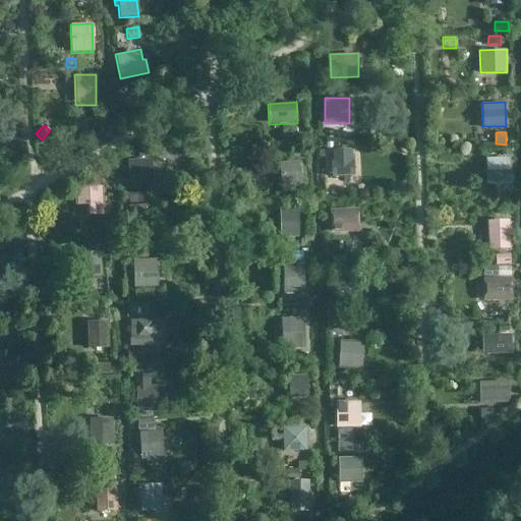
[(353,150),(331,150),(332,176),(353,176),(353,150)]
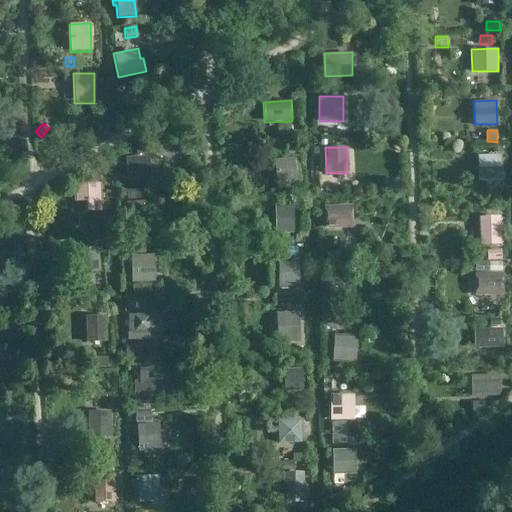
[(501,155),(477,156),(478,182),(502,181),(501,155)]
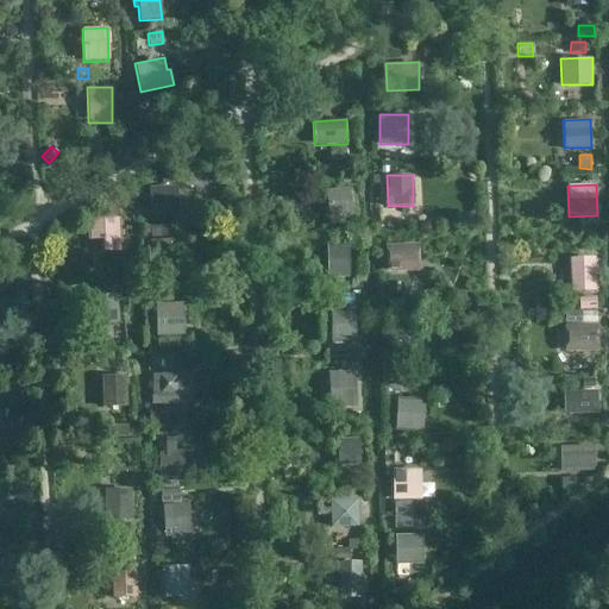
[(177,186),(149,187),(150,214),(179,213),(177,186)]
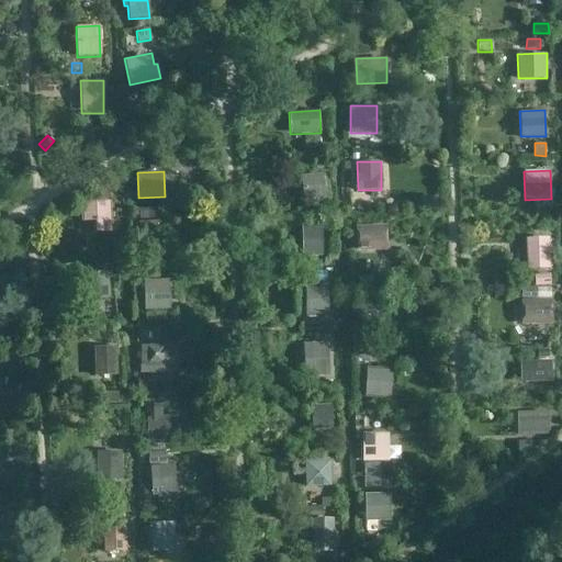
[(324,187),(323,172),(300,175),(303,209),(327,206),(325,187),(324,187)]
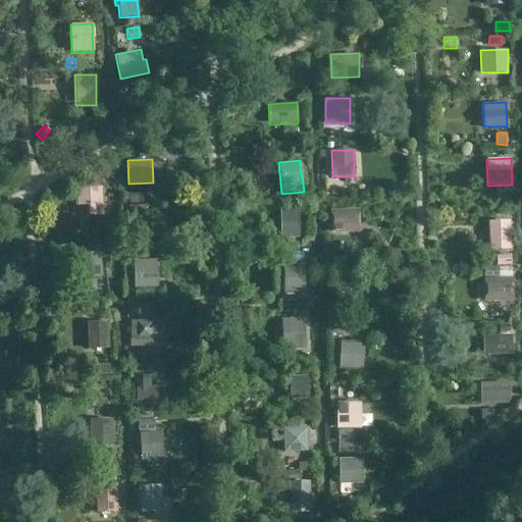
[(406,183),(389,184),(390,194),(407,193),(406,183)]
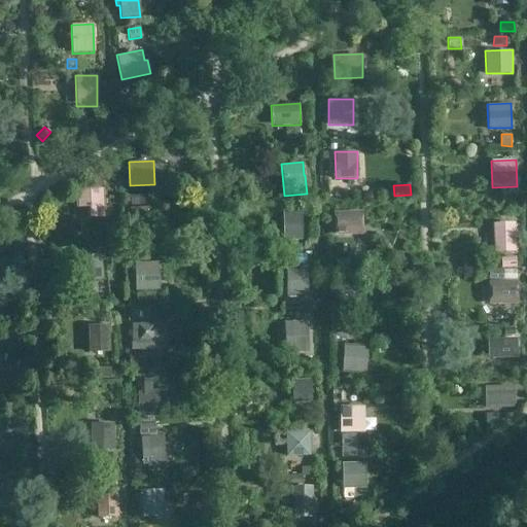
[(105,218),(104,187),(75,188),(75,208),(89,208),(89,218),(105,218)]
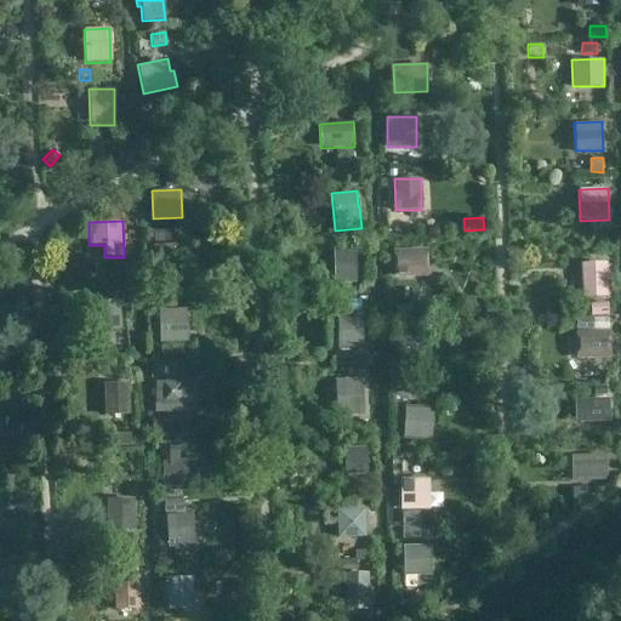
[(152,243),(170,243),(170,231),(152,231),(152,243)]
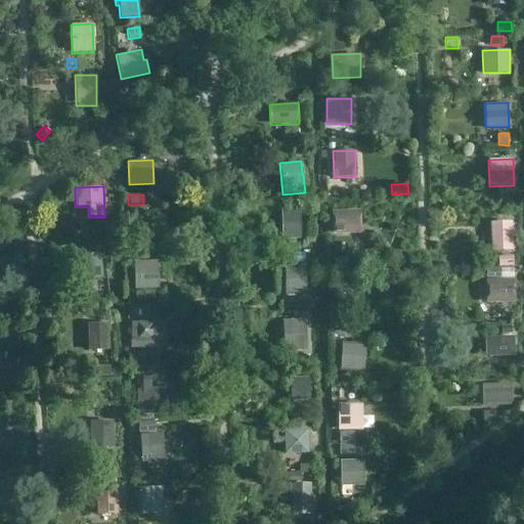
[(156,206),(128,207),(129,229),(157,228),(156,206)]
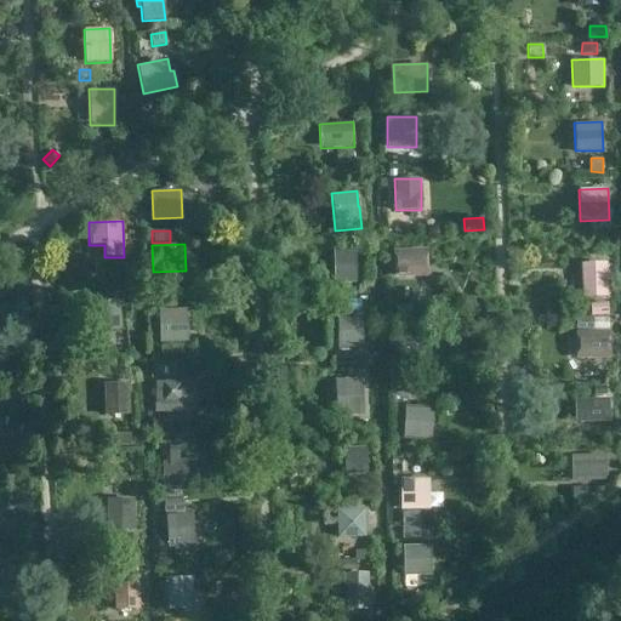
[(428,249),(392,250),(393,278),(428,277),(428,249)]
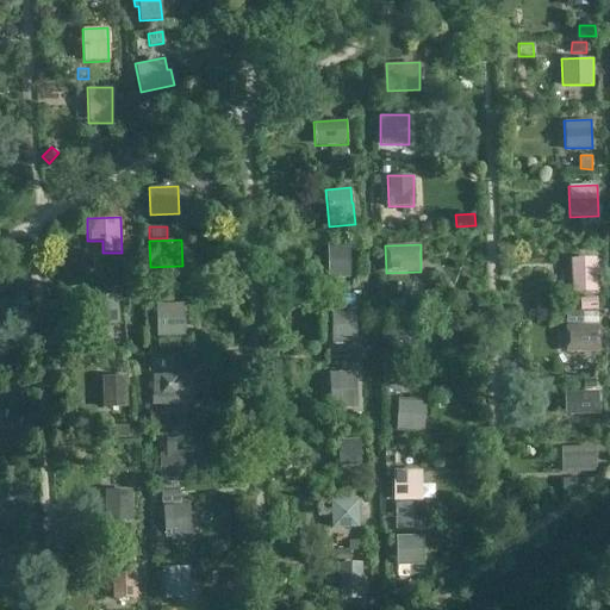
[(349,278),(348,246),(327,246),(328,278),(349,278)]
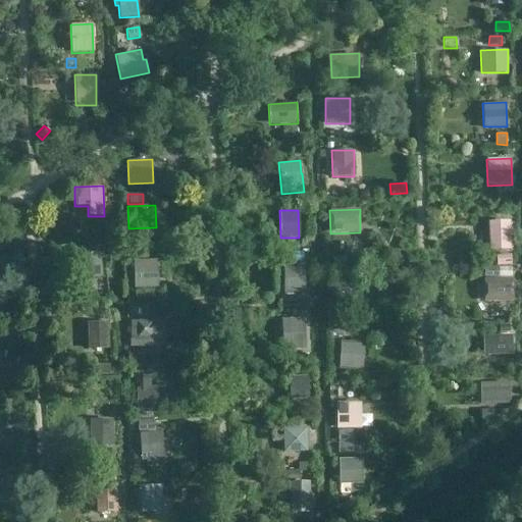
[(488,221),(489,250),(511,249),(510,220),(488,221)]
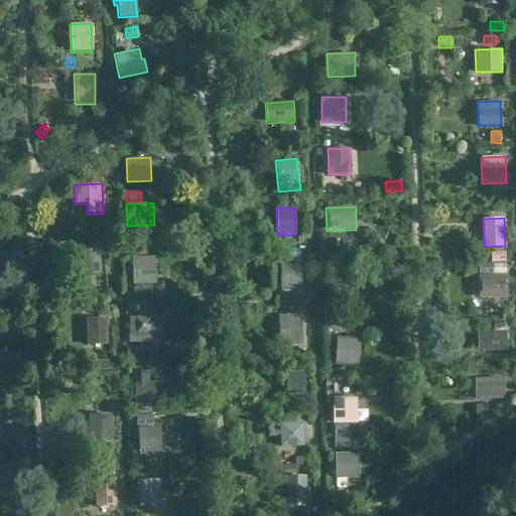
[(101,273),(100,249),(73,250),(74,275),(101,273)]
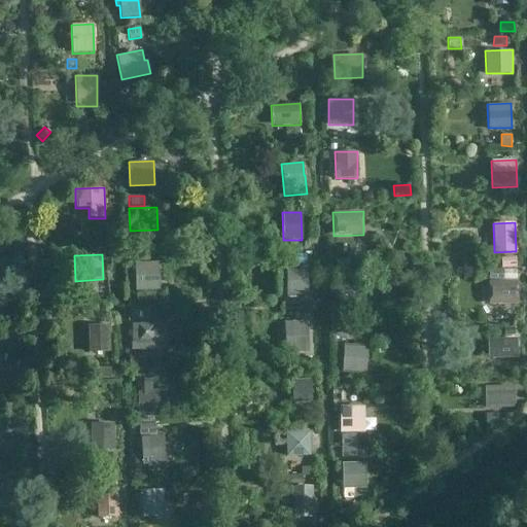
[(291,254),(291,265),(307,264),(307,254),(291,254)]
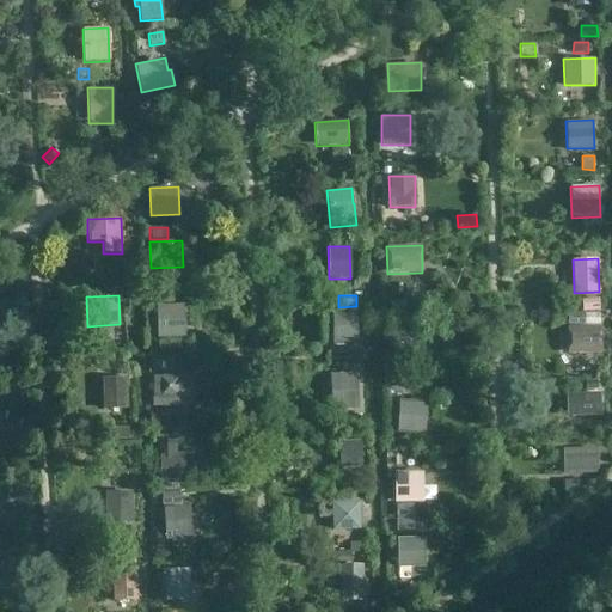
[(184,336),(184,305),(173,305),(173,297),(155,297),(157,314),(153,314),(153,326),(157,326),(157,337),(184,336)]
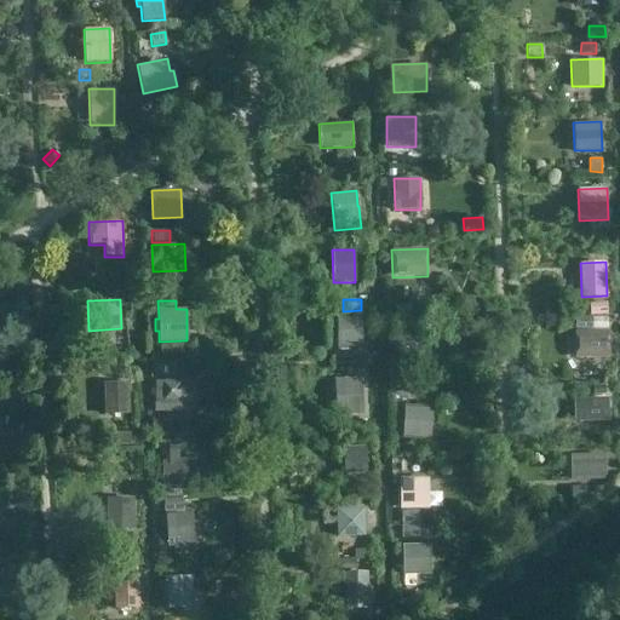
[(590,303),(590,316),(608,315),(607,302),(590,303)]
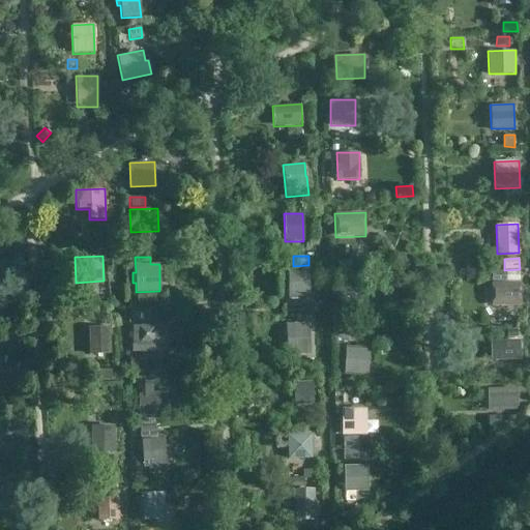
[(353,271),(353,260),(339,261),(339,271),(353,271)]
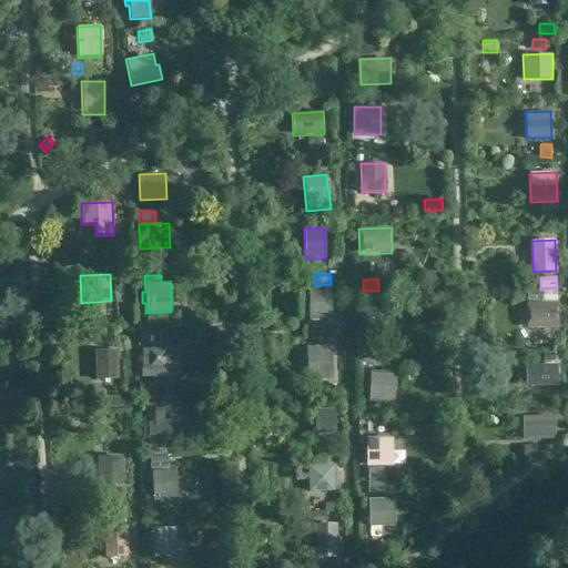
[(307,287),(307,321),(332,321),(331,287),(307,287)]
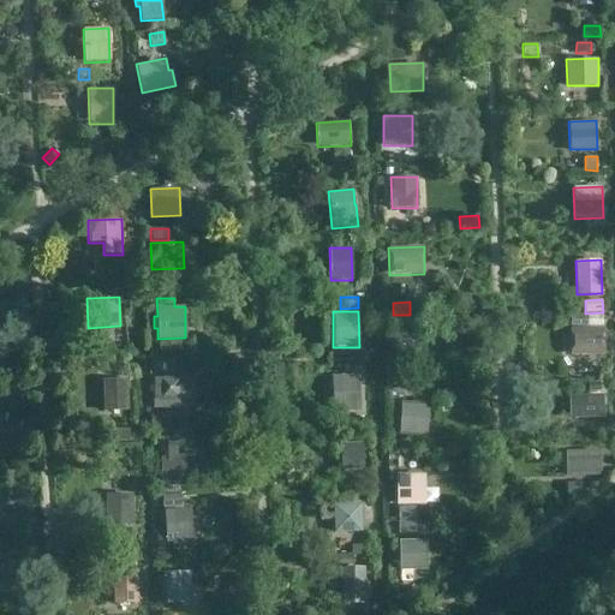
[(571,315),(571,327),(603,326),(603,315),(571,315)]
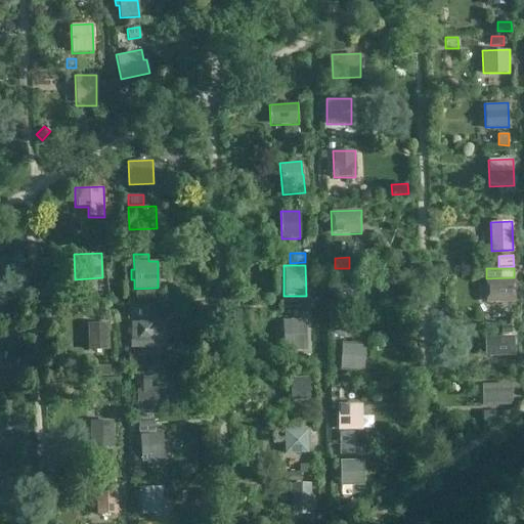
[(357,270),(343,270),(343,280),(358,280),(357,270)]
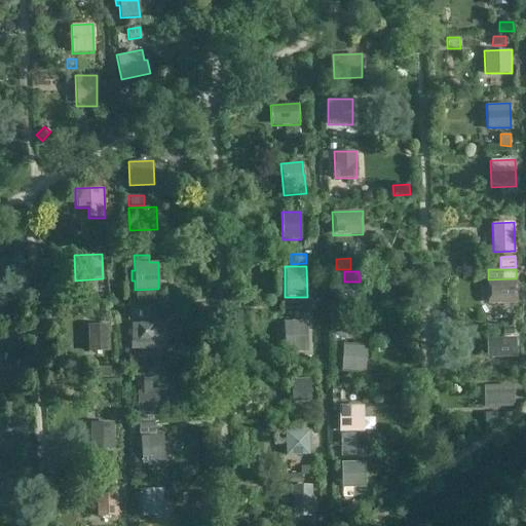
[(517,303),(517,280),(487,282),(488,304),(517,303)]
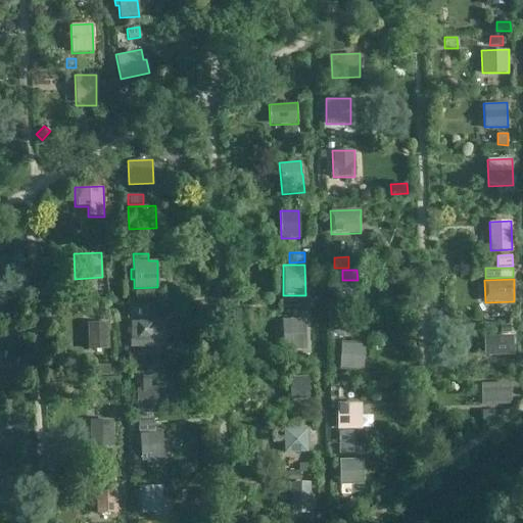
[(359,282),(334,283),(335,303),(360,302),(359,282)]
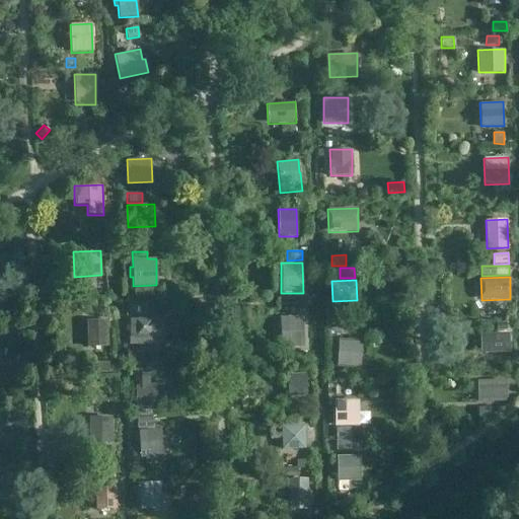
[(299,315),(299,306),(290,306),(290,315),(299,315)]
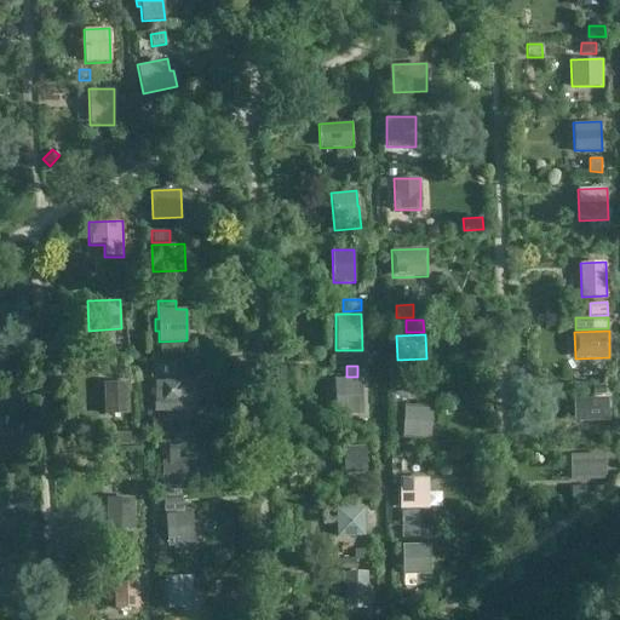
[(362,414),(362,378),(333,379),(334,414),(362,414)]
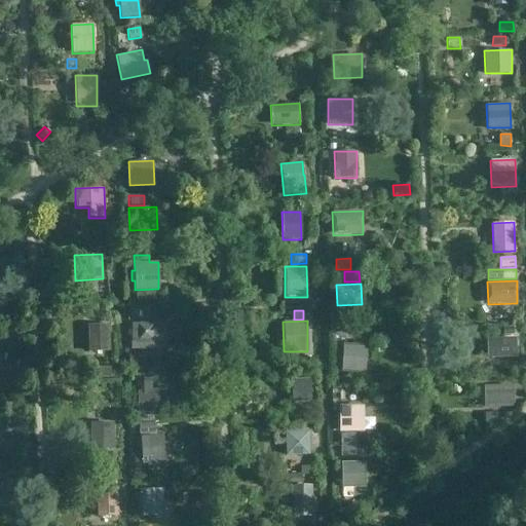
[(153,324),(132,324),(132,339),(138,342),(154,342),(154,339),(156,339),(156,330),(153,327),(153,324)]
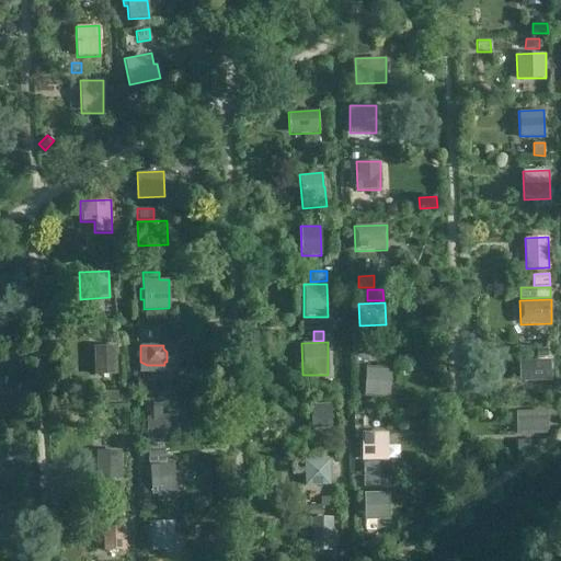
[(116,365),(116,346),(94,346),(94,365),(116,365)]
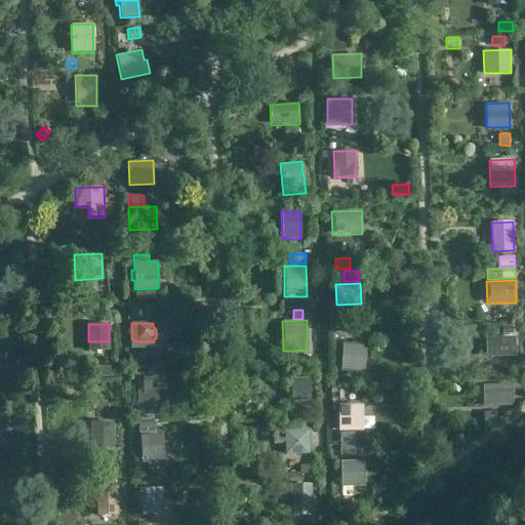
[(502,326),(502,334),(514,334),(513,326),(502,326)]
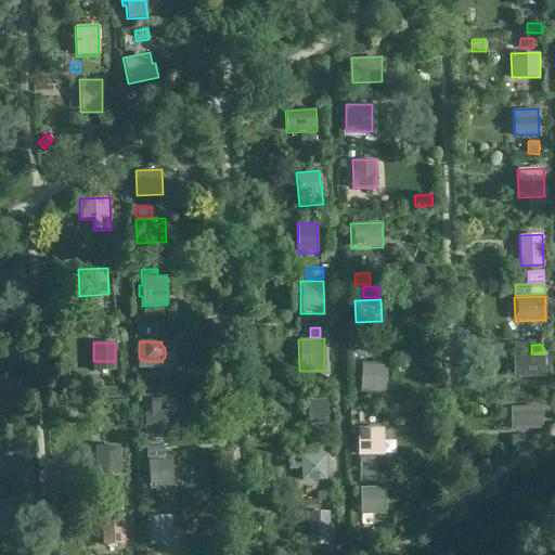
[(373,359),(373,350),(350,350),(350,359),(373,359)]
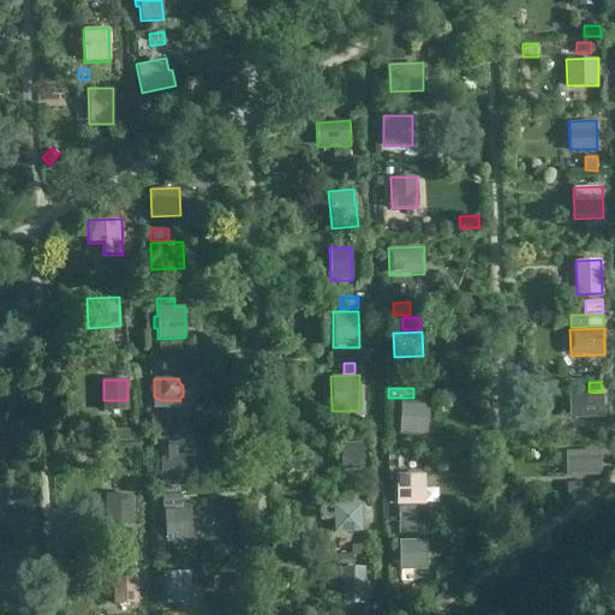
[(604,418),(604,394),(569,395),(571,419),(604,418)]
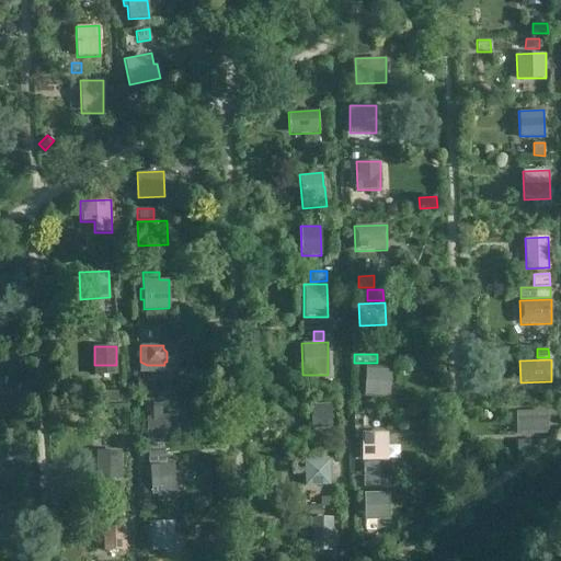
[(391,368),(366,366),(364,396),(389,397),(391,368)]
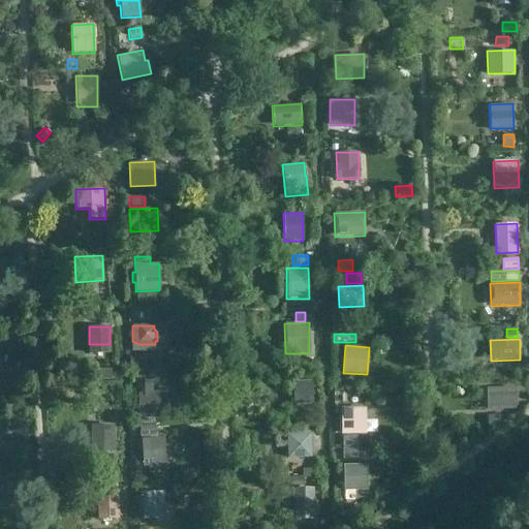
[(146,366),(146,356),(129,356),(129,366),(146,366)]
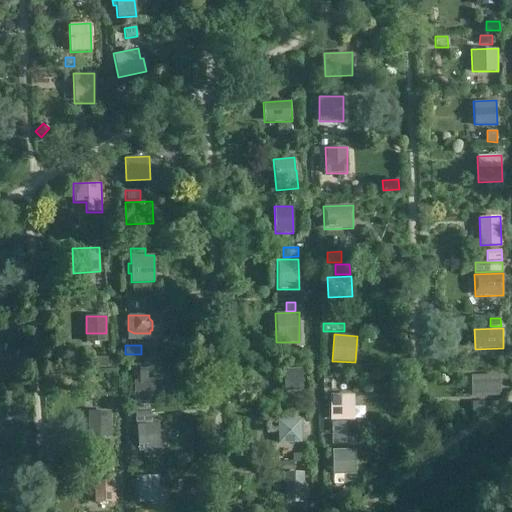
[(108,368),(108,357),(94,357),(94,348),(85,348),(85,368),(108,368)]
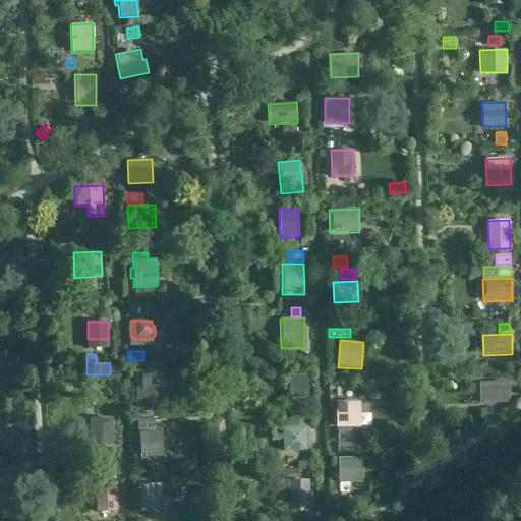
[(150,375),(137,374),(137,387),(136,387),(136,409),(158,409),(158,387),(150,387),(150,375)]
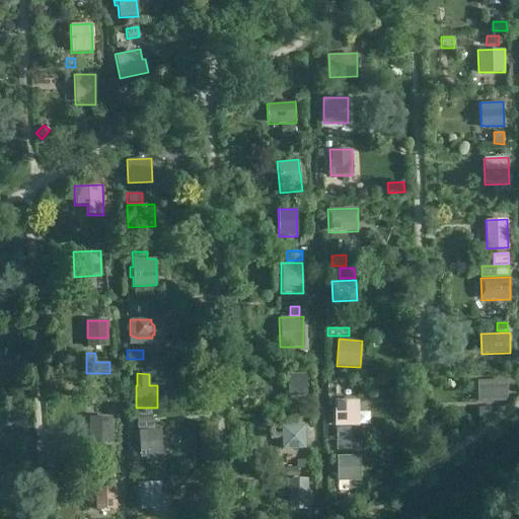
[(287,374),(288,397),(307,396),(306,374),(287,374)]
